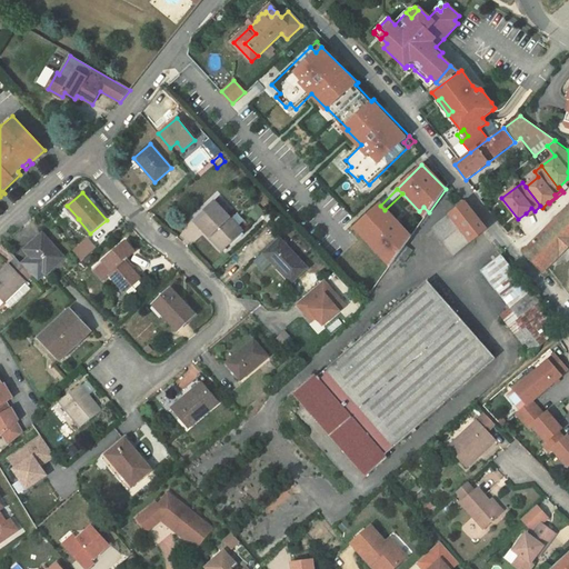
[(231,211),(219,198),(215,201),(193,221),(201,228),(205,225),(209,229),(205,232),(222,251),(243,231),(227,215),(231,211)]
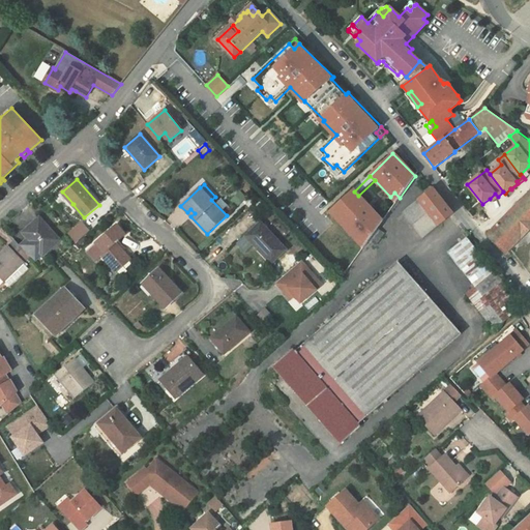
[(404,213),(422,237),(452,213),(434,189),(428,194),(404,213)]
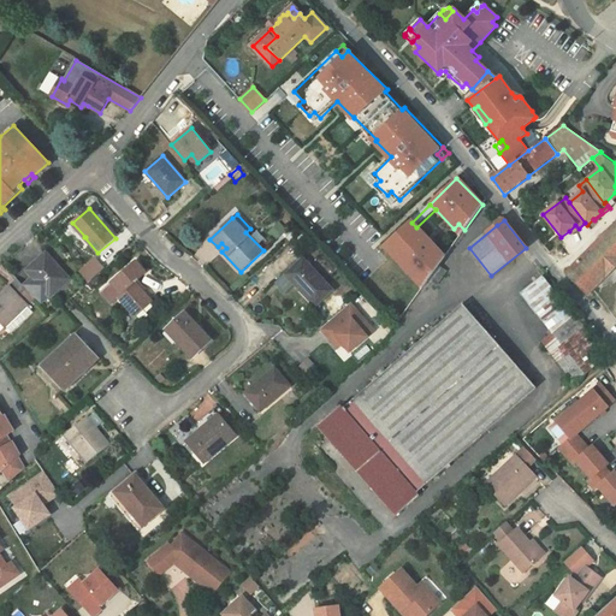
[(615,221),(567,272),(588,295),(615,266),(615,221)]
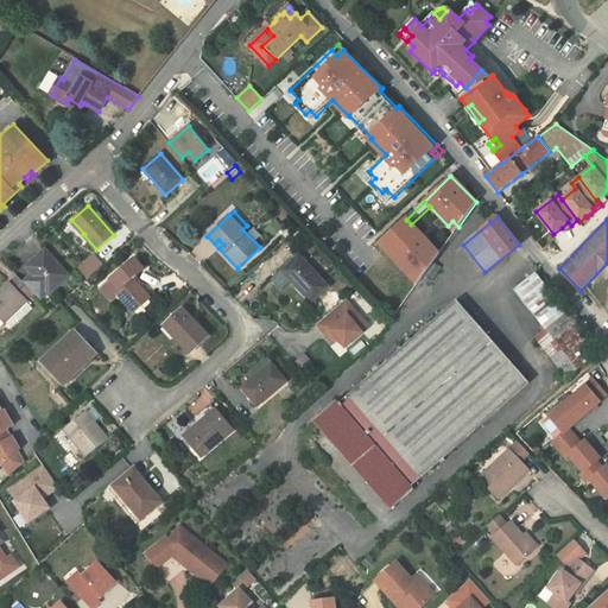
[(84,234),(71,220),(69,222),(81,236),(83,234),(84,234)]
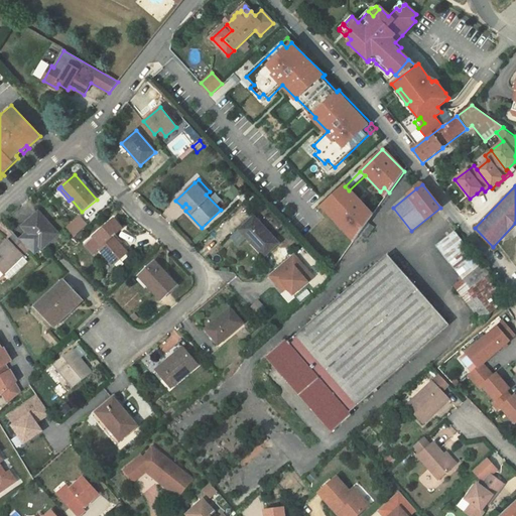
[(345,186),(327,204),(335,213),(331,217),(348,235),(353,231),(358,236),(359,235),(368,223),(373,215),(349,190),(345,186)]
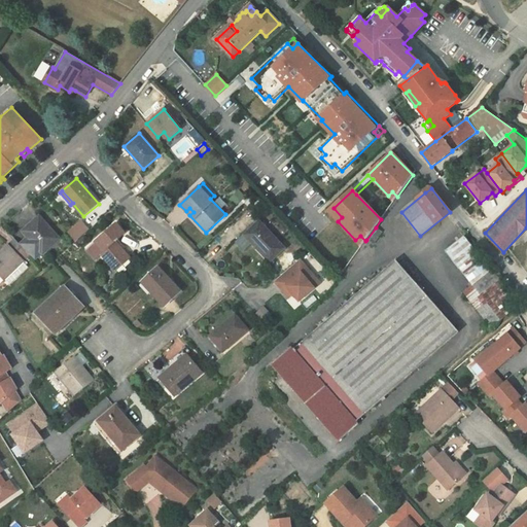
[(397,197),(392,191),(388,196),(393,202),(397,197)]
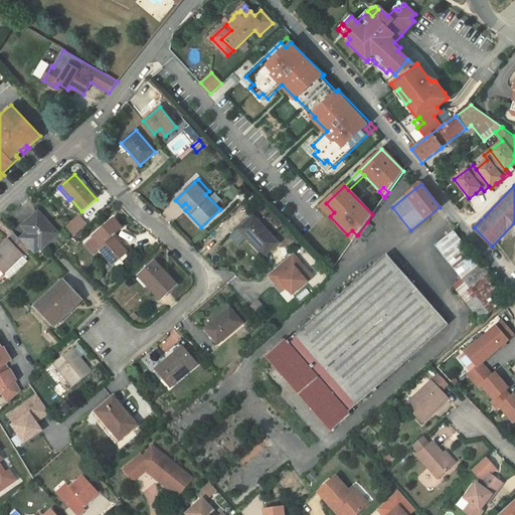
[(231,189),(224,195),(227,198),(234,192),(231,189)]
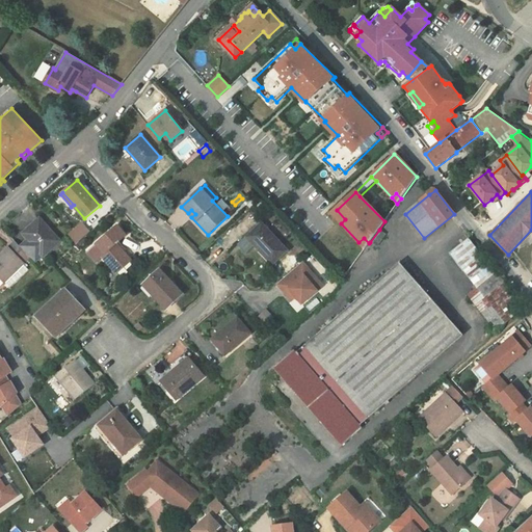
[(337,210),(331,215),(341,223),(345,219),(337,210)]
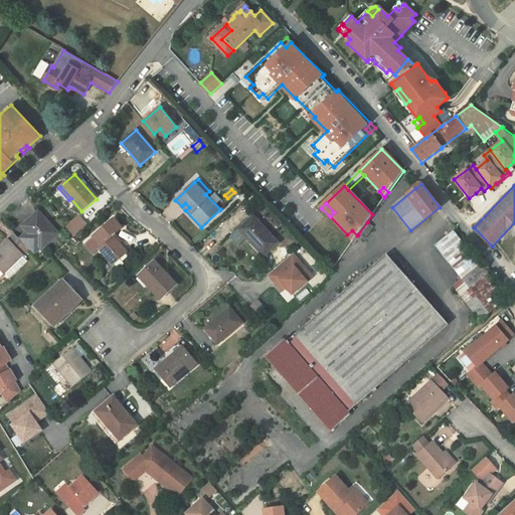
[(58,234),(38,212),(22,226),(27,231),(19,238),(30,248),(35,254),(58,234)]
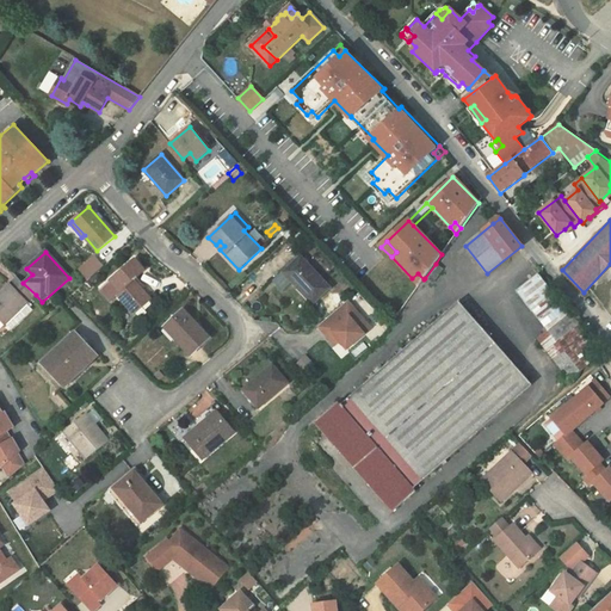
[(91,254),(75,270),(86,281),(102,265),(91,254)]
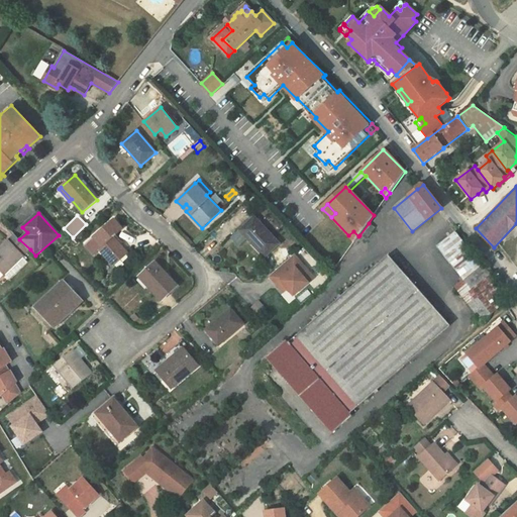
[(280,243),(254,217),(232,237),(240,246),(247,239),(265,257),(280,243)]
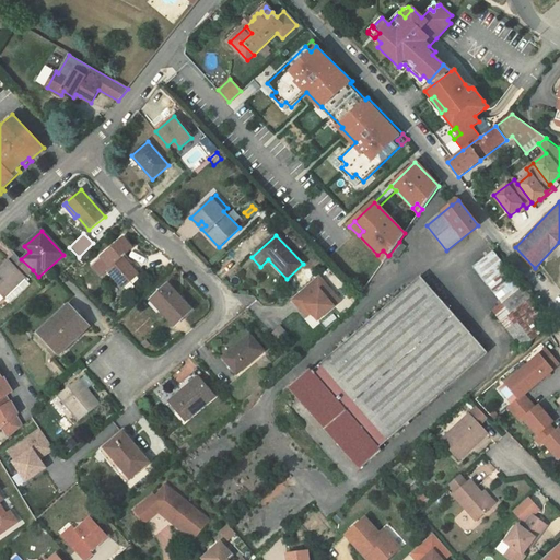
[(133,248),(124,237),(102,258),(101,258),(92,266),(102,276),(107,271),(123,289),(139,275),(128,261),(124,257),(126,255),(133,248)]
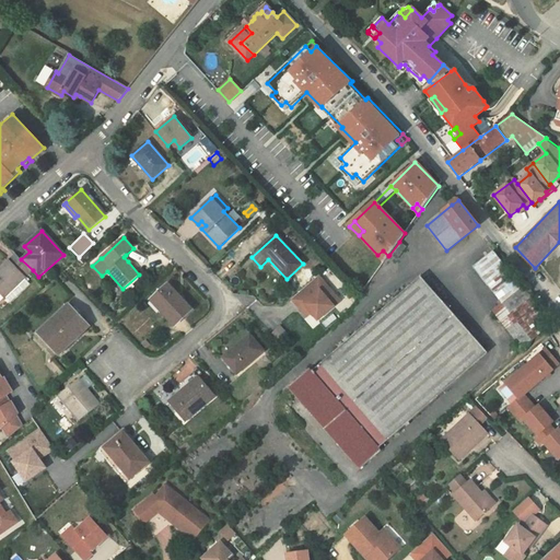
[(406,246),(399,242),(389,255),(396,259),(406,246)]
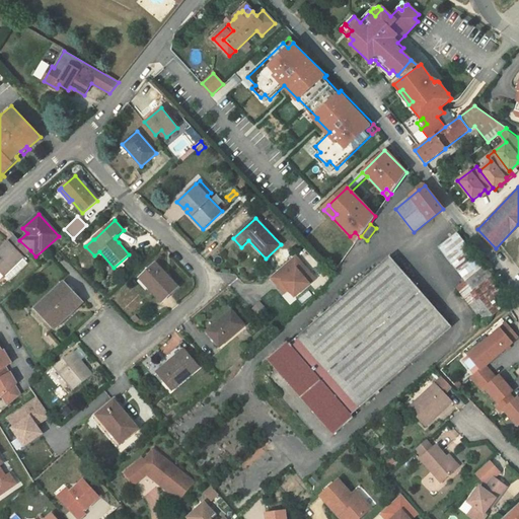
[(355,232),(350,236),(356,242),(360,237),(355,232)]
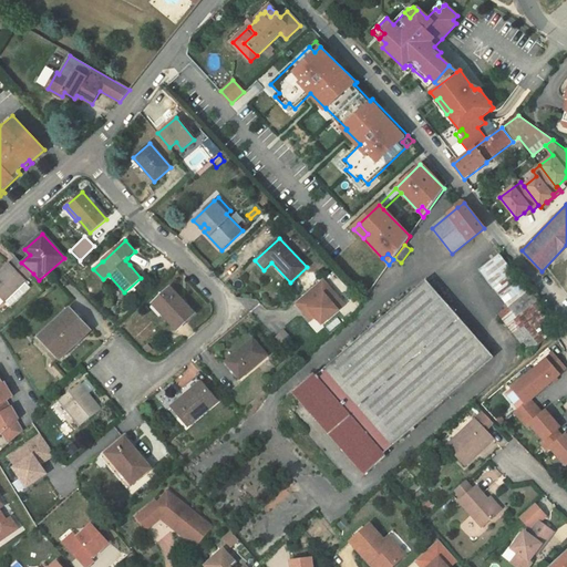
[(480,270),(508,307),(528,291),(500,255),(480,270)]
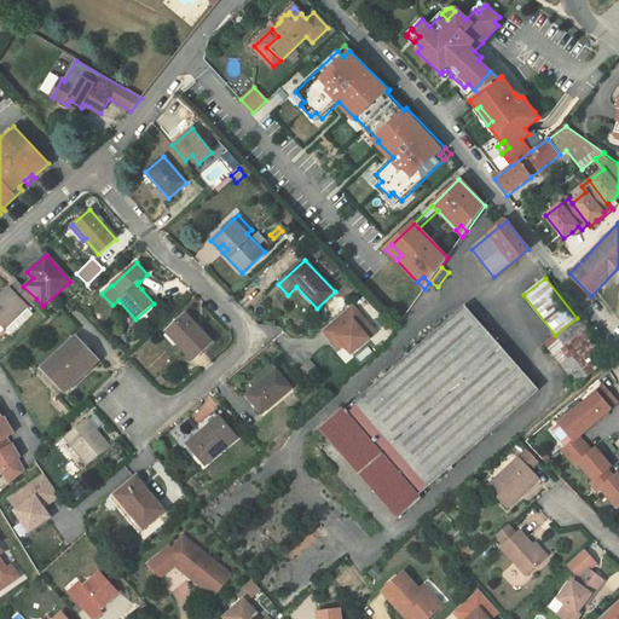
[(0,324),(5,330),(6,329),(27,308),(29,307),(36,299),(23,287),(17,281),(0,298),(0,324)]
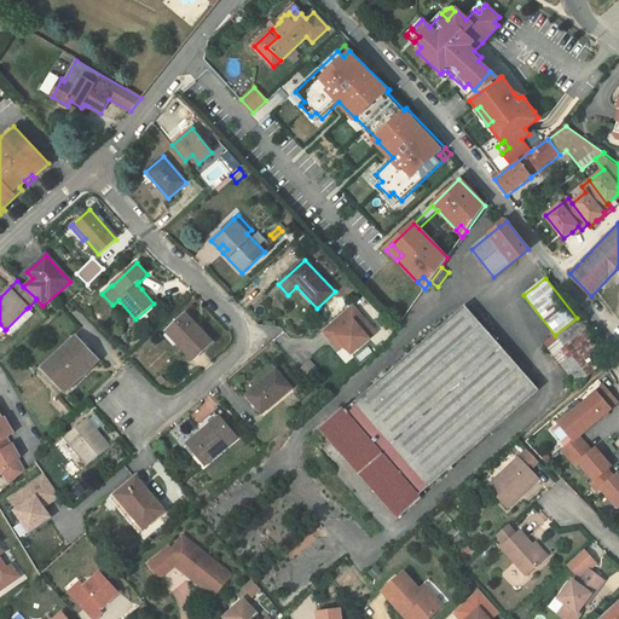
[(370,325),(352,305),(323,330),(336,347),(341,342),(345,346),(351,354),(369,339),(364,331),(370,325)]
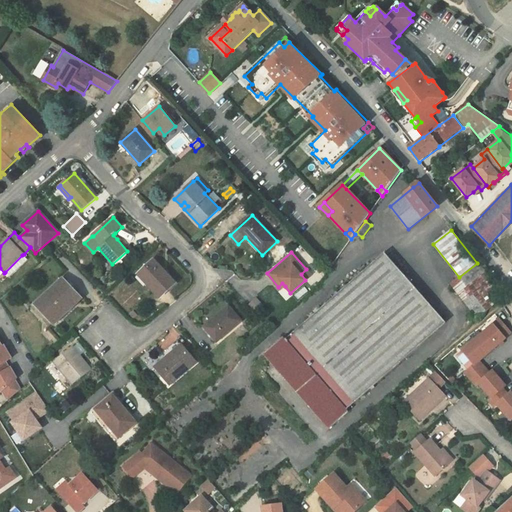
[(446,323),(385,253),(285,340),(313,372),(310,374),(315,380),(299,394),(329,429),(348,412),(346,409),(446,323)]
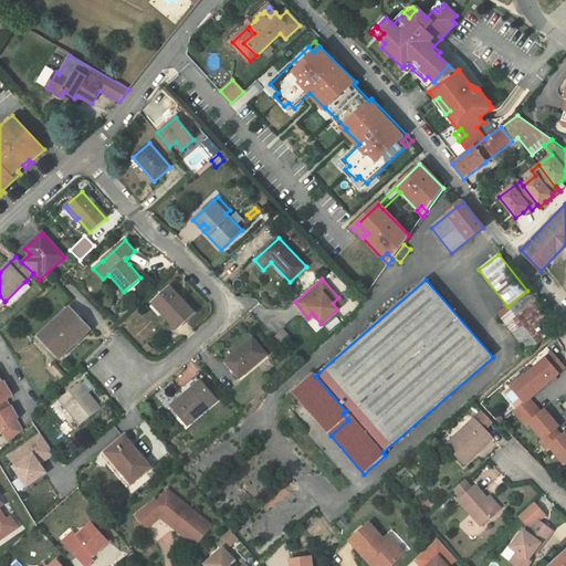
[(30,287),(24,282),(6,301),(11,306),(30,287)]
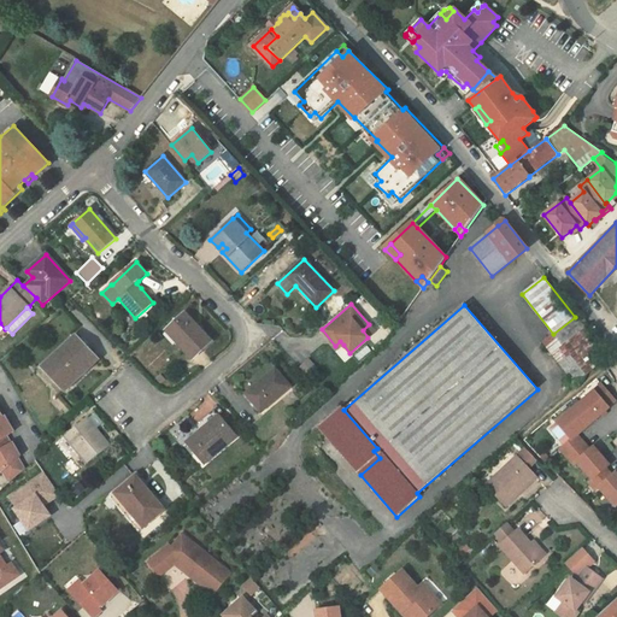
[(193,322),(186,313),(168,329),(180,341),(177,344),(193,359),(211,341),(201,330),(200,331),(197,328),(192,323),(193,322)]
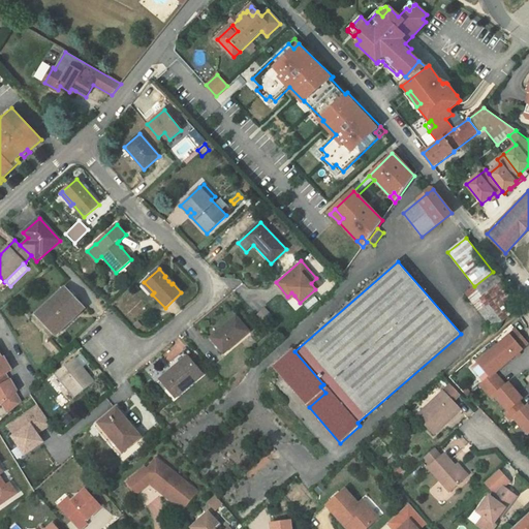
[(520,306),(493,272),(474,286),(466,293),(494,330),(520,306)]
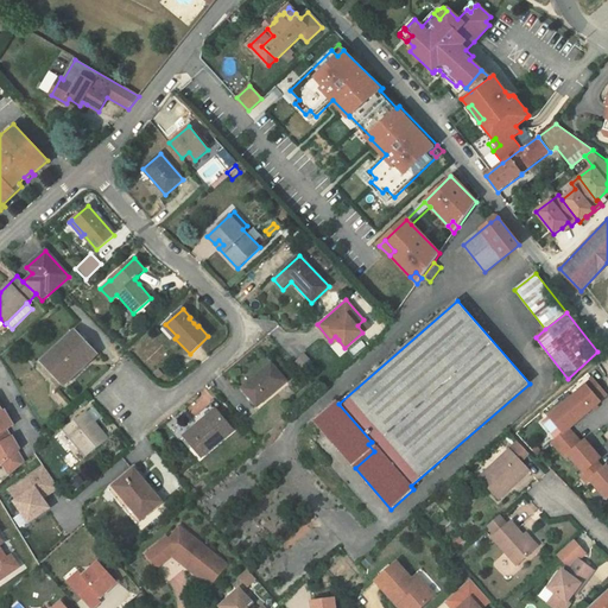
[(369,327),(363,320),(358,325),(362,333),(369,327)]
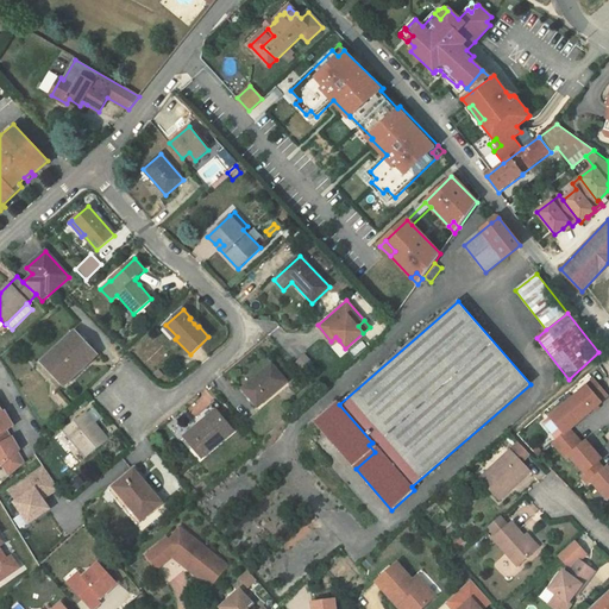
[(75,332),(42,363),(64,385),(96,355),(77,334),(75,332)]
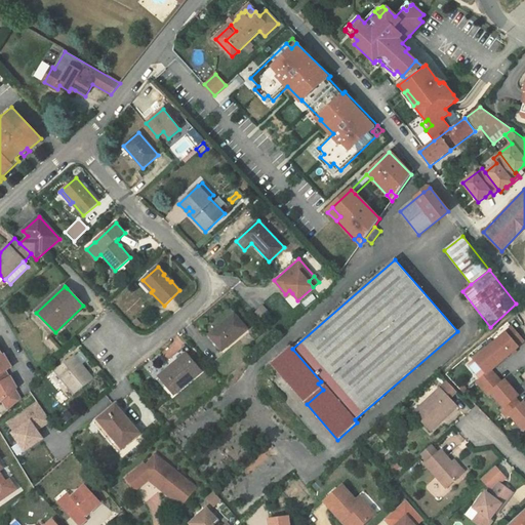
[(247,329),(234,314),(209,335),(223,351),(247,329)]
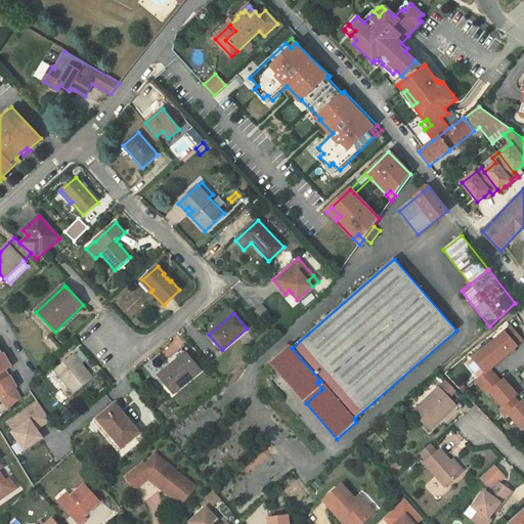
[(511,326),(490,345),(503,359),(517,346),(523,341),(511,326)]
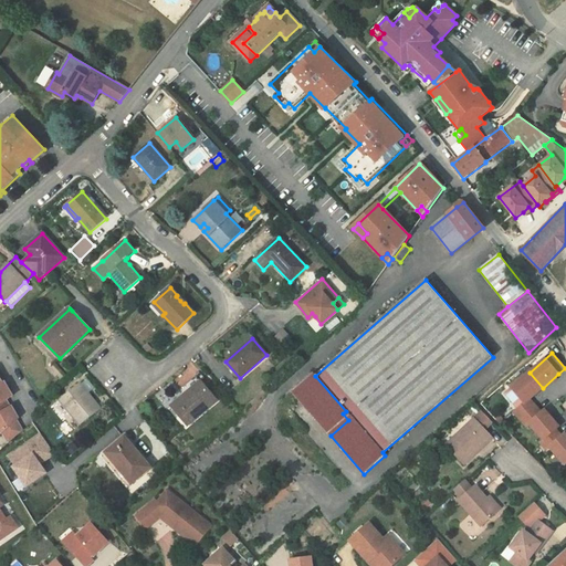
[(52,363),(49,366),(50,367),(49,368),(55,377),(58,376),(62,380),(64,378),(52,363)]
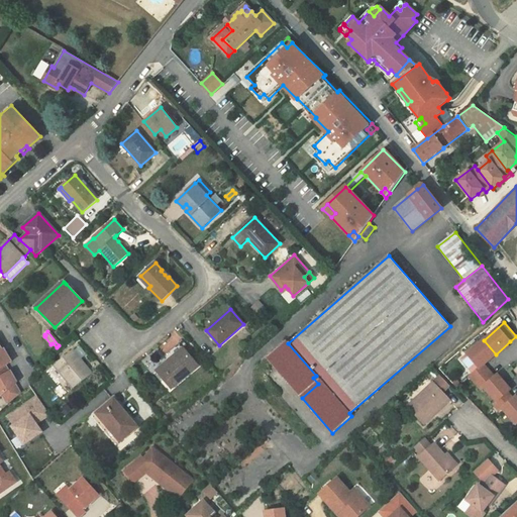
[(316,376),(288,343),(286,340),(267,357),(302,398),(318,384),(313,378),(316,376)]
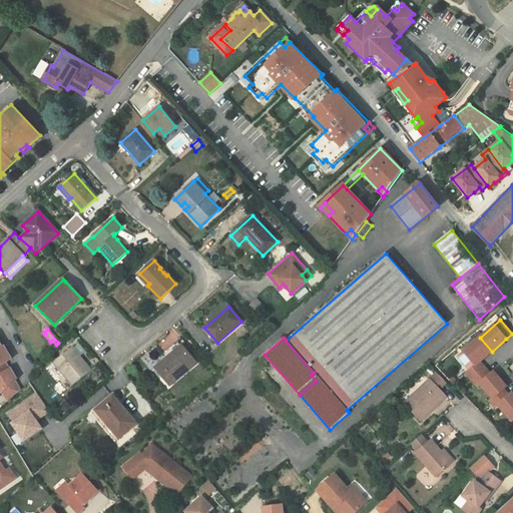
[(480,338),(463,352),(476,366),(466,374),(471,380),(485,368),(480,362),(492,352),(480,338)]
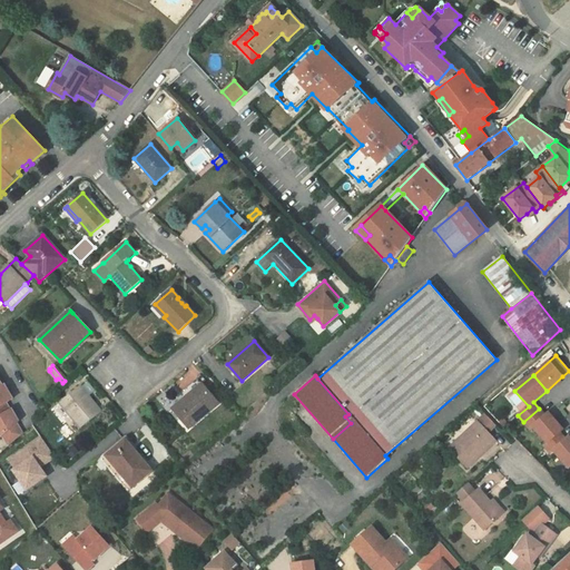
[(0,438),(2,435),(9,445),(22,433),(17,423),(19,422),(12,409),(10,410),(7,403),(13,399),(5,384),(2,385),(0,381),(0,438)]
